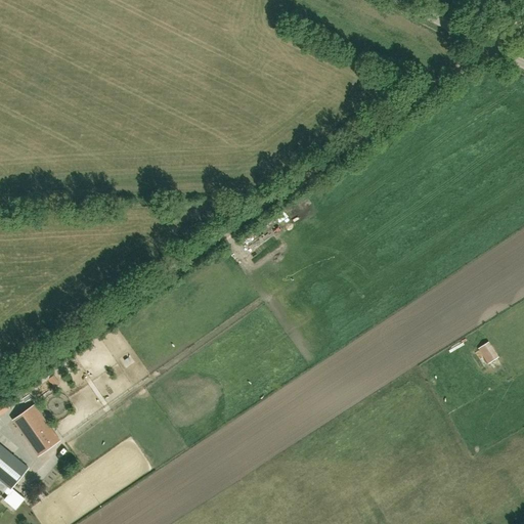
[(488,364),(497,357),(487,343),(478,349),(488,364)]
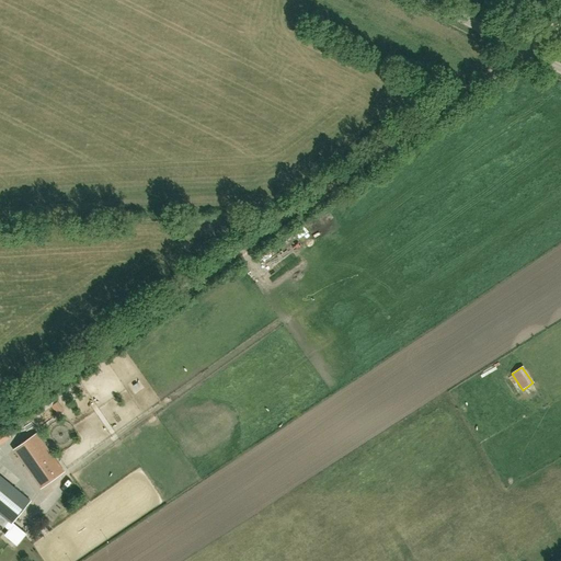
[(48,408),(35,418),(41,424),(54,414),(48,408)]
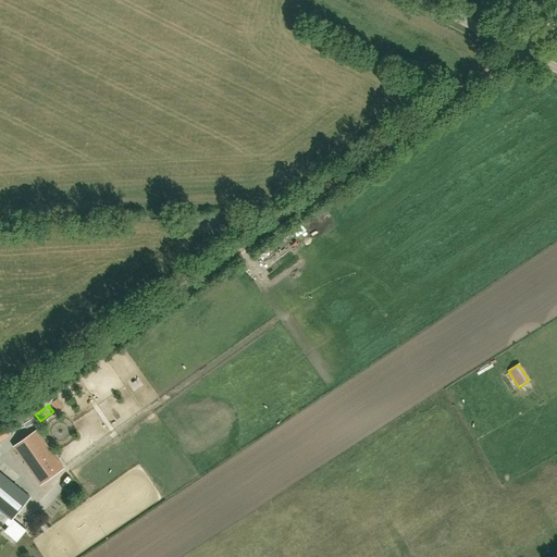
[(35,417),(25,422),(27,426),(37,422),(35,417)]
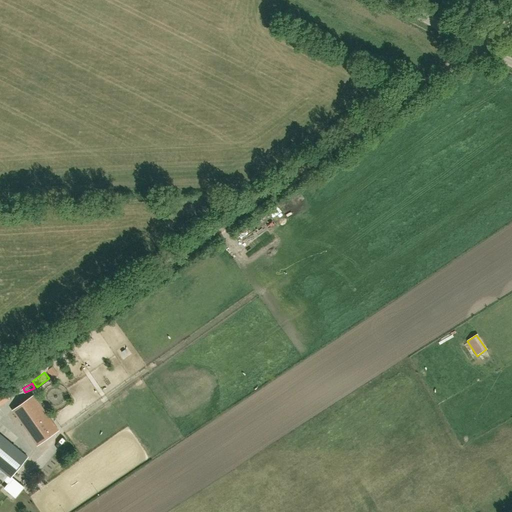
[(5,391),(0,394),(0,405),(10,399),(5,391)]
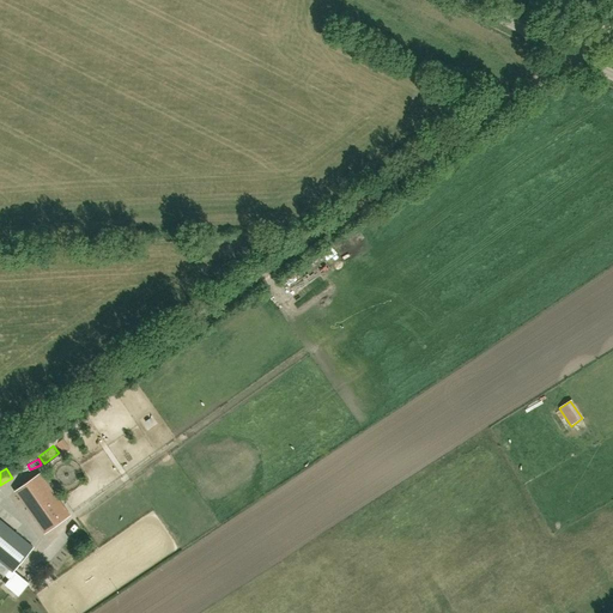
[(70,516),(40,474),(16,491),(46,533),(70,516)]
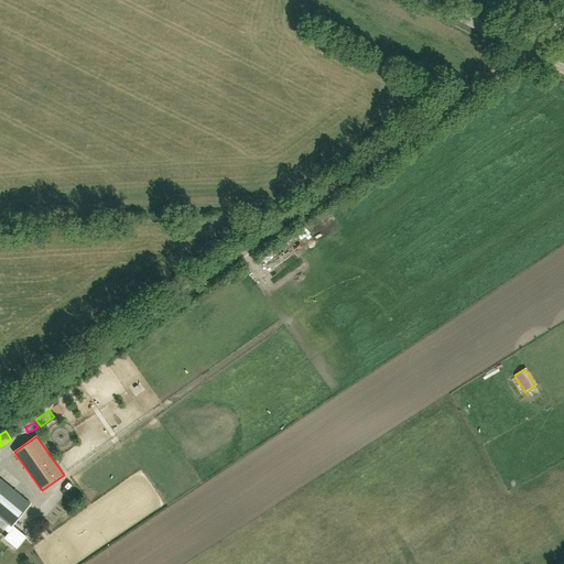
[(52,490),(56,497),(78,483),(72,472),(60,479),(63,484),(52,490)]
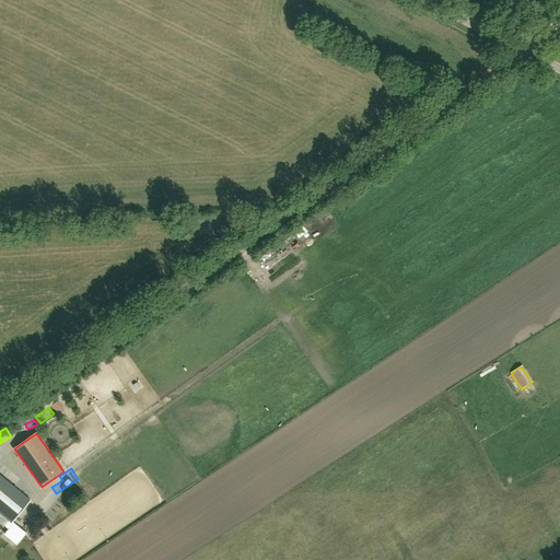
[(0,512),(12,523),(32,500),(0,473),(0,512)]
